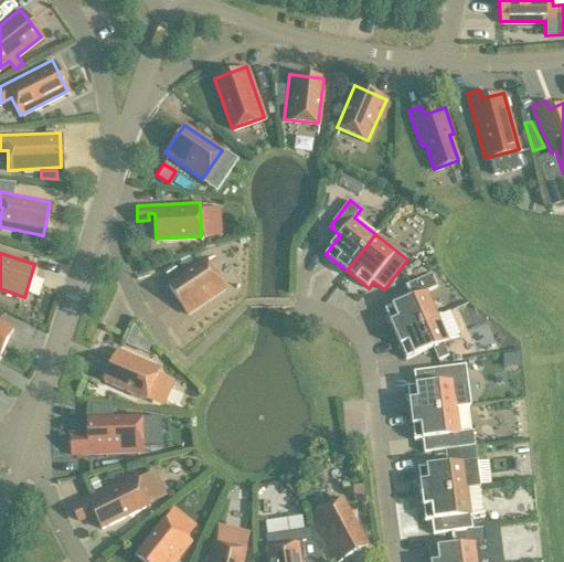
[(185,313),(223,287),(204,258),(167,284),(185,313)]
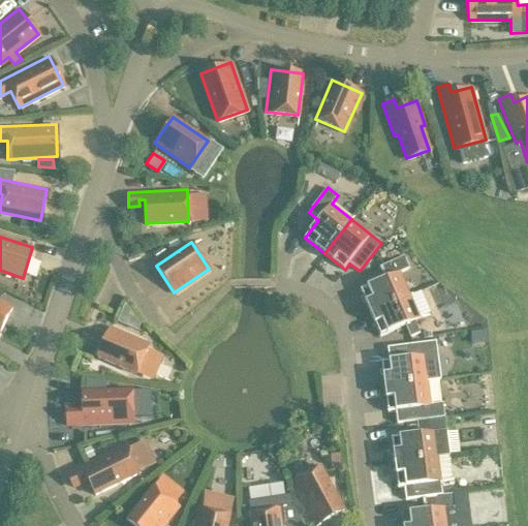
[(161,245),(152,251),(157,259),(166,253),(161,245)]
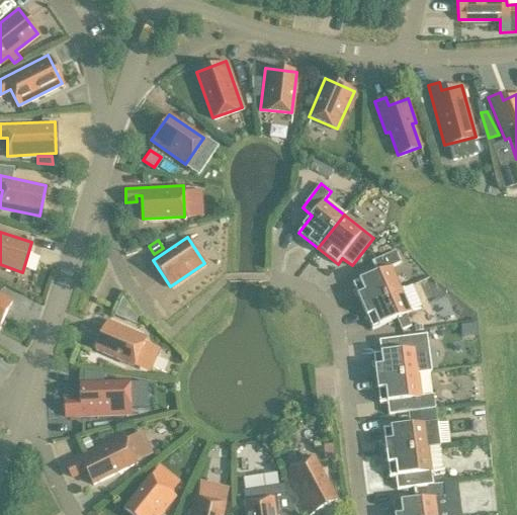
[(377,272),(355,281),(352,282),(362,306),(402,288),(392,266),(402,262),(397,250),(372,260),(377,272)]
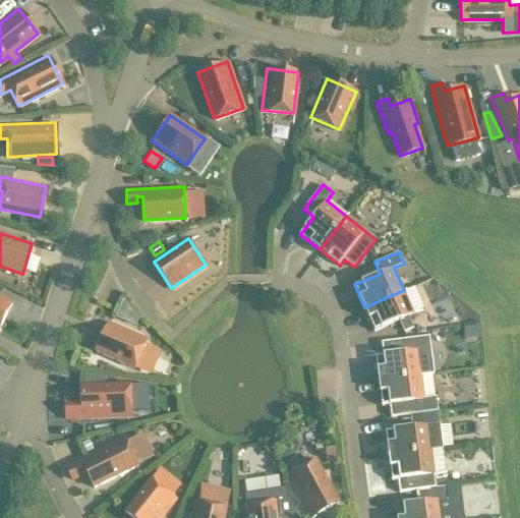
[(404,290),(364,307),(374,331),(399,320),(404,331),(414,327),(409,315),(414,313),(404,290)]
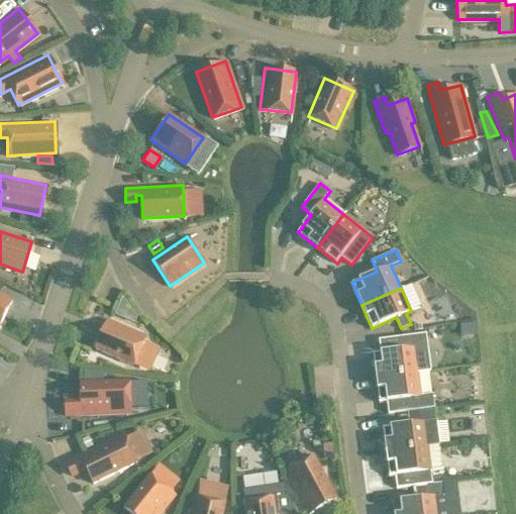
[(0,319),(10,299),(0,294),(0,319)]
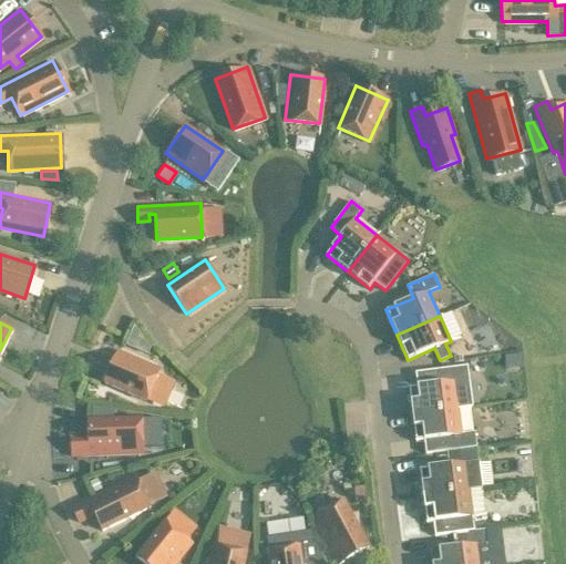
[(148,345),(133,324),(125,341),(125,342),(146,350),(148,345)]
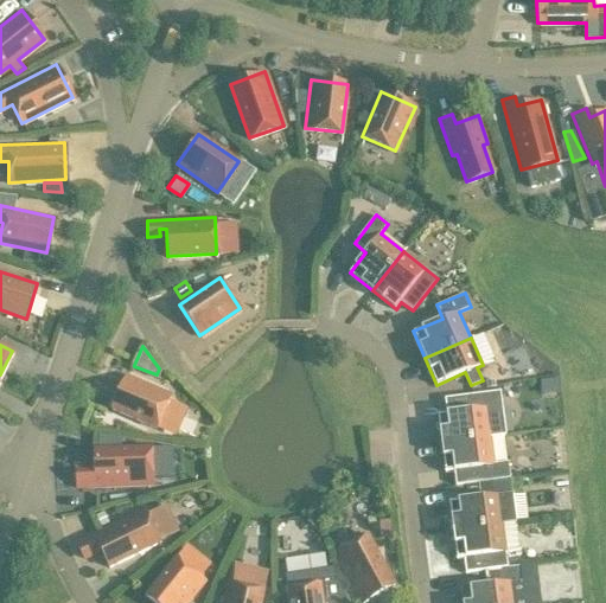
[(154,427),(170,393),(125,373),(110,408),(154,427)]
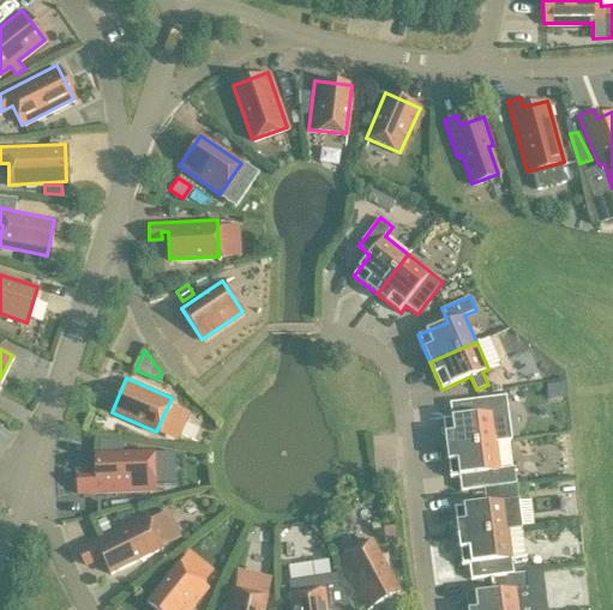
[(475,414),(443,418),(448,448),(497,441),(493,411),(487,412),(485,398),(473,399),(475,414)]
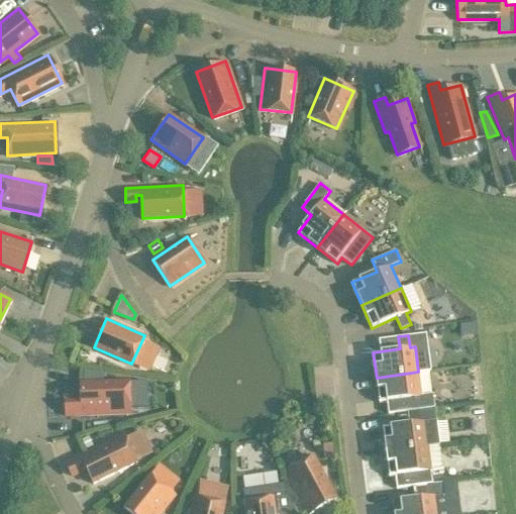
[(387,412),(407,410),(408,411),(418,409),(418,408),(441,405),(441,401),(432,402),(431,393),(421,394),(418,372),(377,378),(380,402),(385,401),(387,412)]
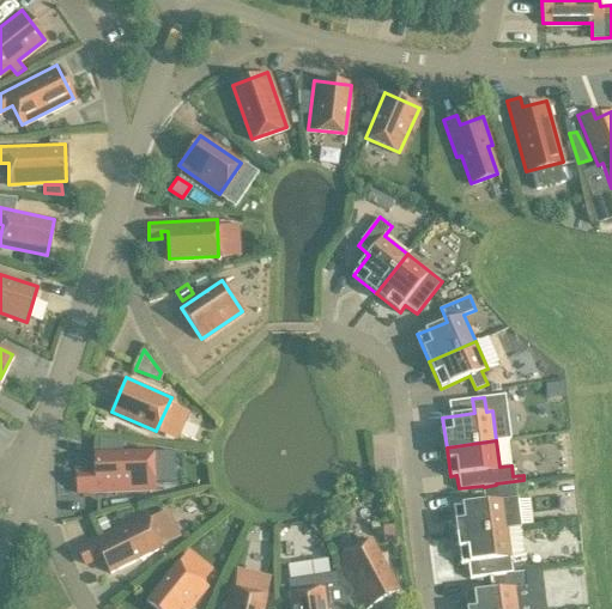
[(76,474),(76,491),(153,488),(151,451),(94,452),(95,479),(89,480),(89,474),(76,474)]
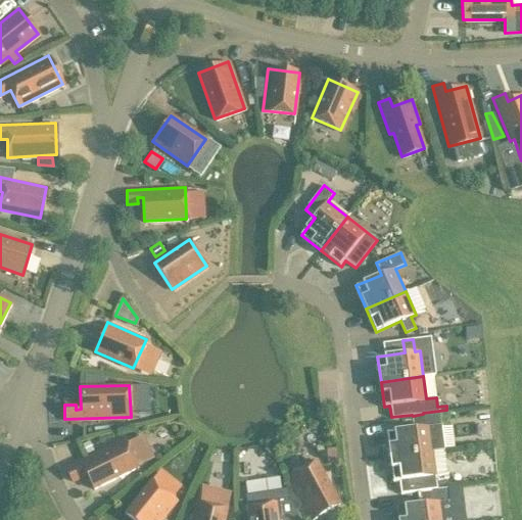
[(390,456),(433,451),(430,426),(424,427),(423,414),(413,416),(414,428),(387,431),(390,456)]
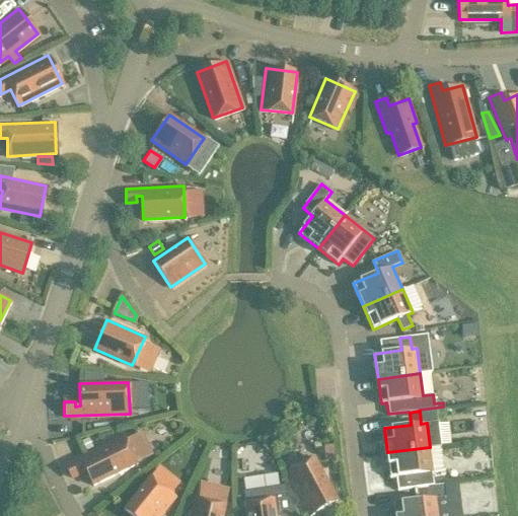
[(84,468),(92,485),(136,462),(122,434),(64,463),(70,475),(84,468)]
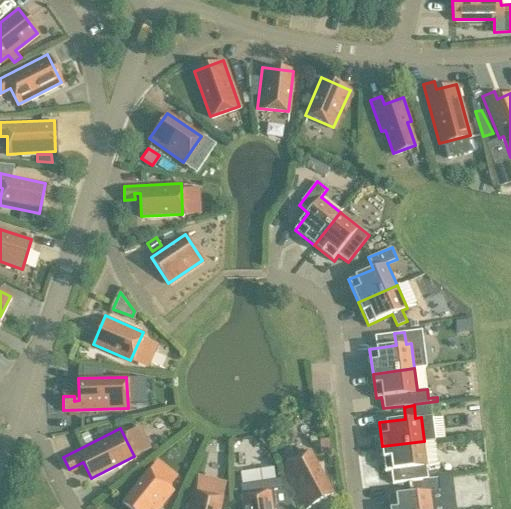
[(409,481),(429,478),(427,466),(439,464),(436,439),(424,441),(382,446),(385,472),(391,471),(393,483),(409,481)]
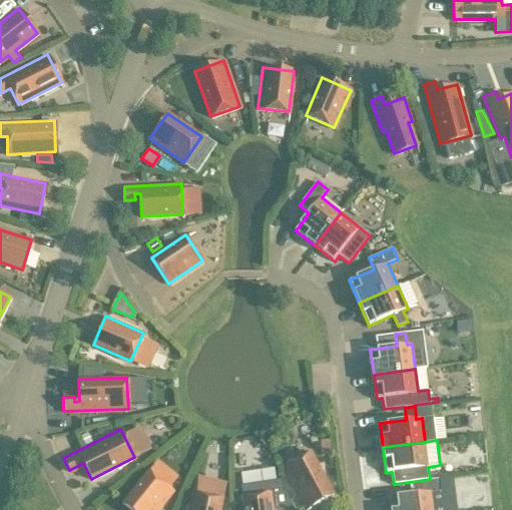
[(305,508),(332,494),(310,451),(282,466),(305,508)]
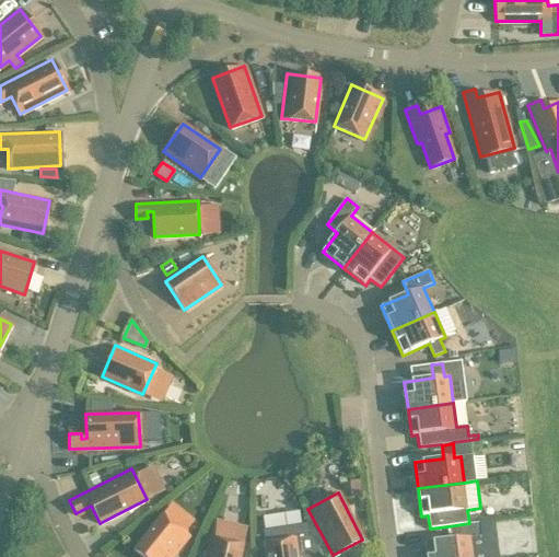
[(170,556),(187,535),(161,514),(134,549),(142,556),(170,556)]
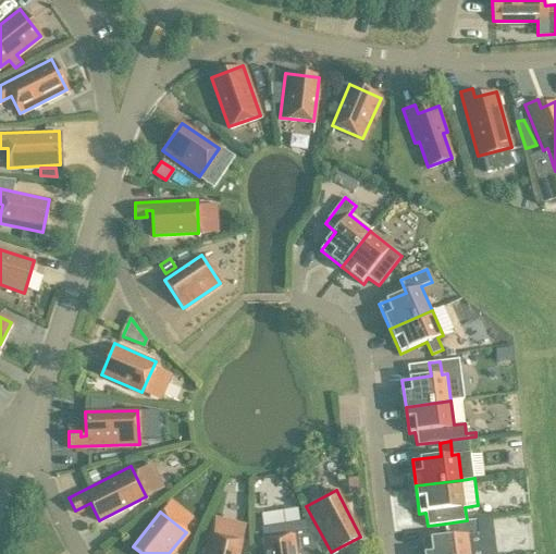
[(424,553),(470,553),(468,530),(479,529),(478,519),(467,520),(445,524),(447,537),(423,540),(424,553)]
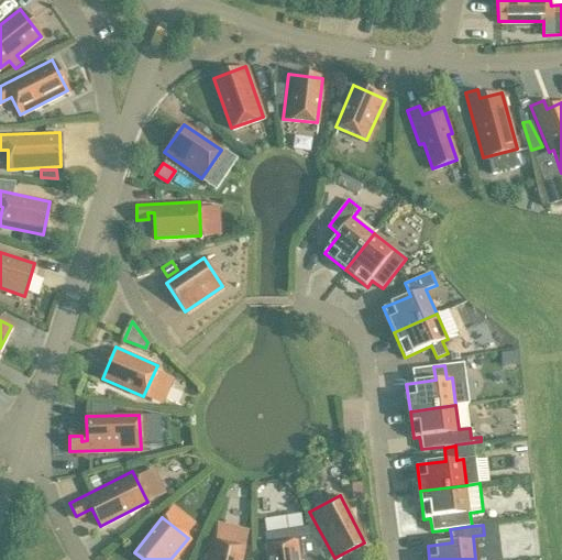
[(240,559),(243,548),(210,540),(205,559),(240,559)]
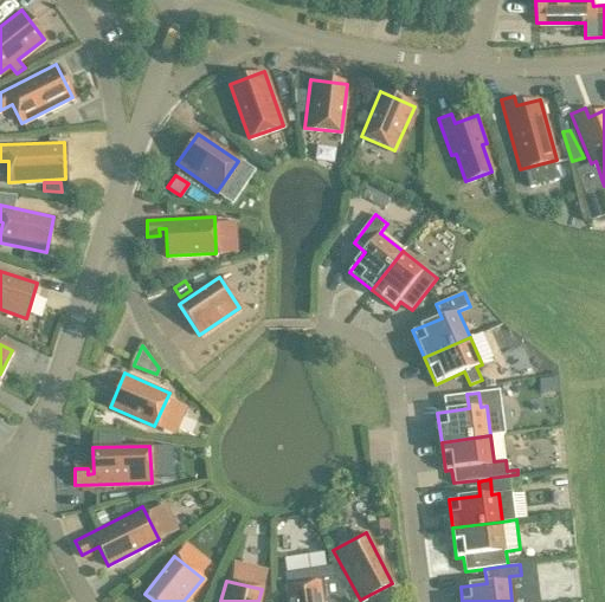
[(288,601),(324,601),(322,581),(285,587),(288,601)]
